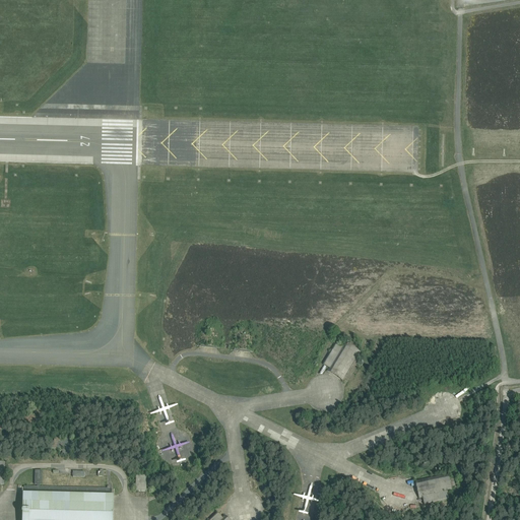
[(344,342),(341,346),(336,343),(323,365),(328,369),(326,372),(343,382),(354,363),(361,352),(355,349),(358,346),(351,342),(349,345),(344,342)]
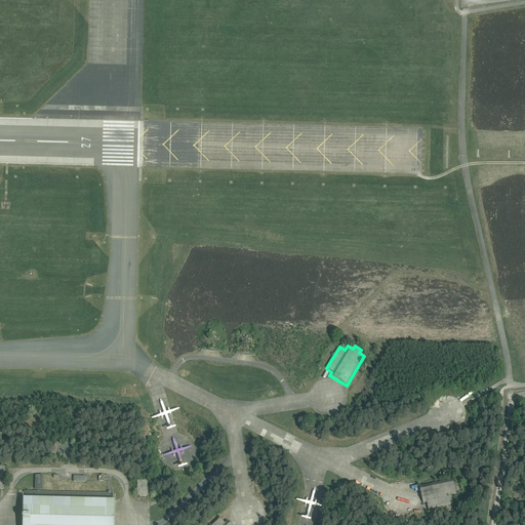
[(452,478),(419,485),(423,505),(427,505),(429,511),(453,505),(452,498),(456,497),(455,492),(459,491),(458,483),(454,484),(452,478)]
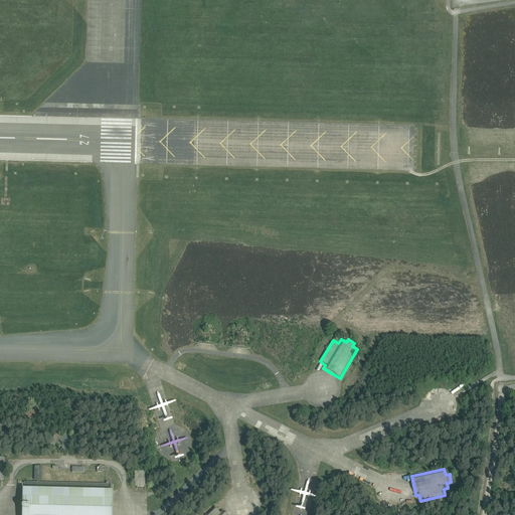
[(145,472),(134,472),(134,487),(145,487),(145,472)]
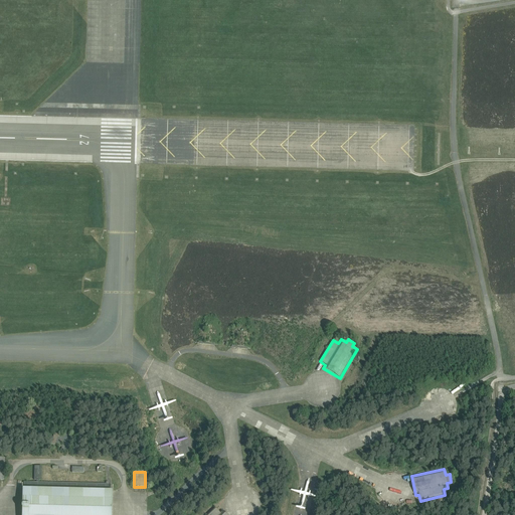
[(37,483),(23,483),(23,489),(22,489),(21,514),(111,514),(112,492),(111,492),(111,485),(109,485),(109,483),(106,483),(106,485),(39,483),(37,483)]
